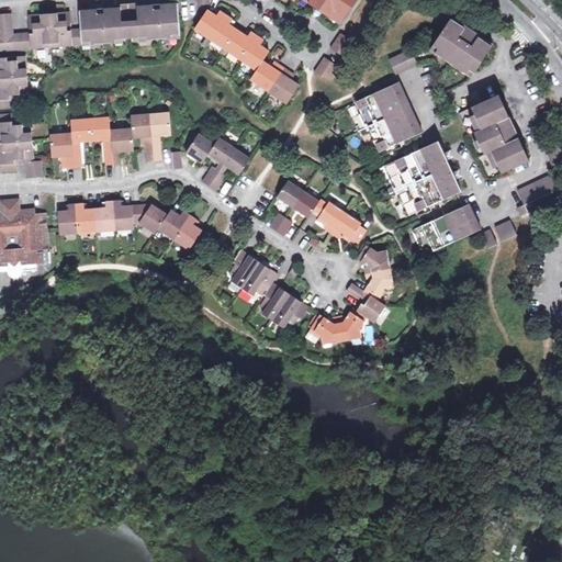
[(310,0),(308,2),(330,18),(334,14),(343,20),(356,0),(310,0)]
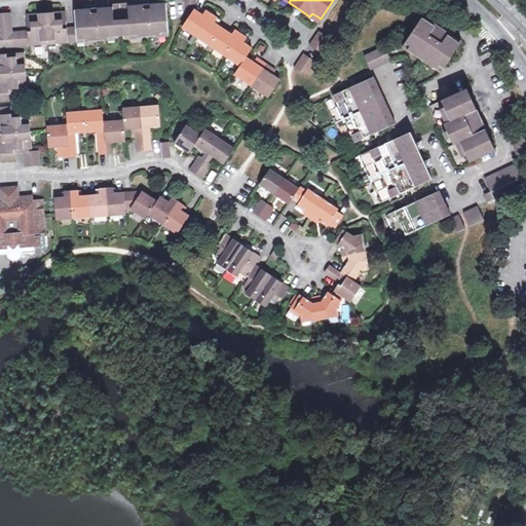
[(28,31),(28,30),(12,31),(11,13),(0,13),(0,47),(77,42),(77,39),(84,38),(84,41),(108,40),(108,37),(115,36),(130,35),(138,34),(138,38),(161,36),(161,33),(168,32),(166,2),(146,4),(128,5),(128,2),(112,3),(112,6),(92,8),(74,9),(76,27),(67,27),(66,28),(63,29),(63,11),(31,13),(32,31),(28,31)]
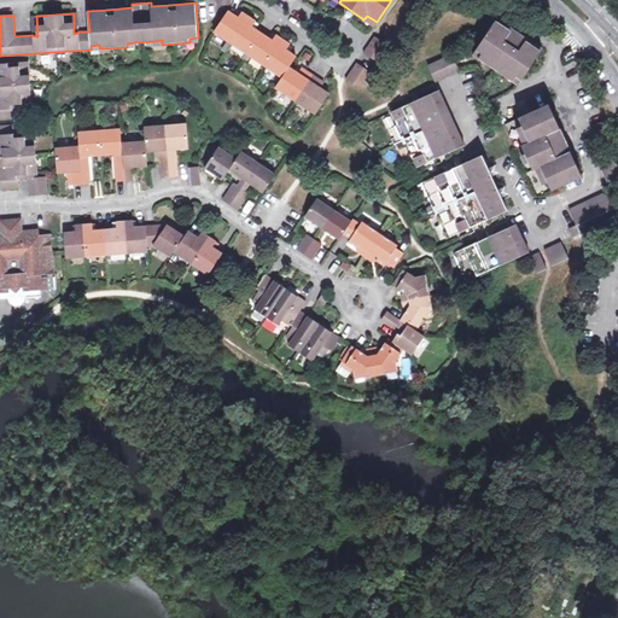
[(302,75),(298,73),(290,66),(296,56),(286,50),(290,44),(275,35),(272,40),(251,27),(255,21),(242,12),(238,17),(227,11),(217,25),(214,31),(283,76),(275,87),(316,114),(330,93),(321,87),(315,85),(319,79),(305,70),(302,75)]
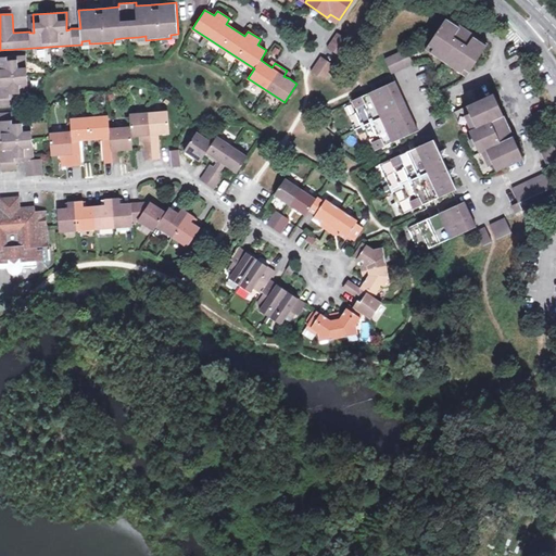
[(337,24),(339,20),(330,14),(327,17),(337,24)]
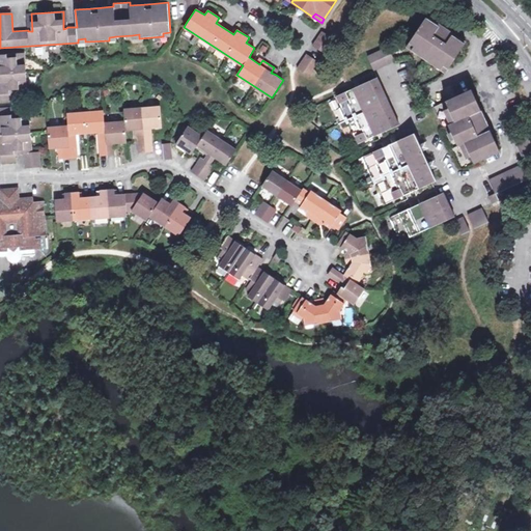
[(439,62),(448,68),(467,42),(453,32),(455,29),(443,21),(441,24),(427,16),(409,44),(418,50),(416,52),(421,55),(422,52),(435,60),(434,62),(437,65),(439,62)]
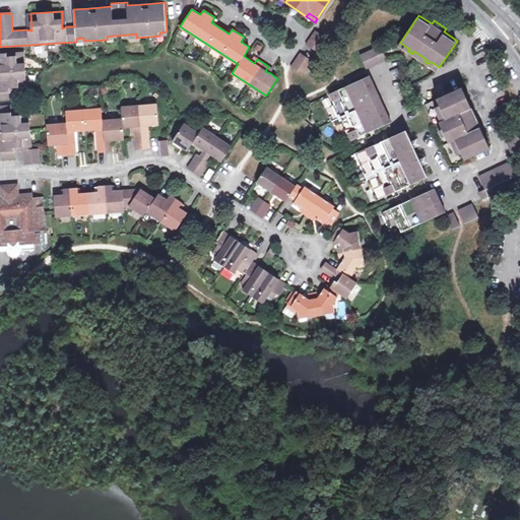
[(327,39),(315,30),(306,44),(318,53),(327,39)]
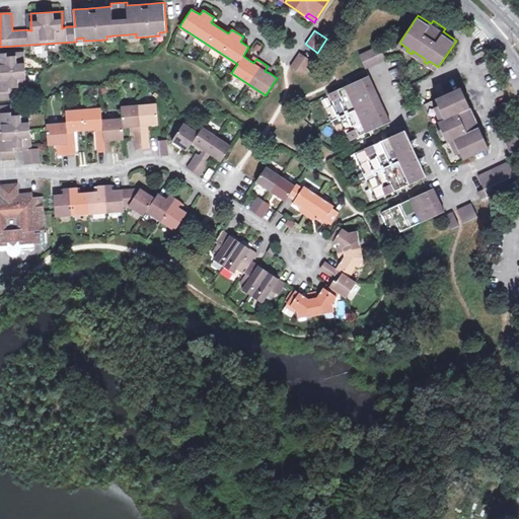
[(409,49),(399,43),(397,46),(406,52),(406,51),(409,49)]
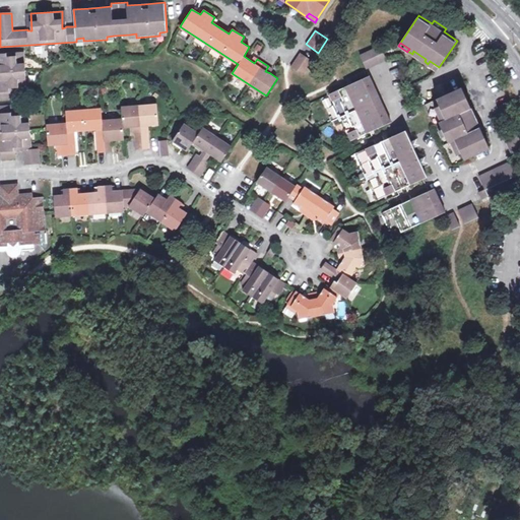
[(367,69),(387,60),(381,47),(361,55),(367,69)]
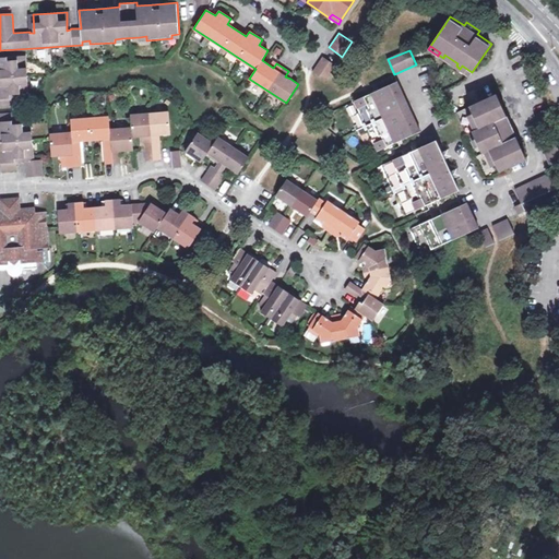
[(0,57),(0,69),(0,70),(1,86),(0,86),(0,107),(12,106),(12,98),(11,98),(10,94),(28,93),(27,59),(8,60),(8,57),(0,57)]
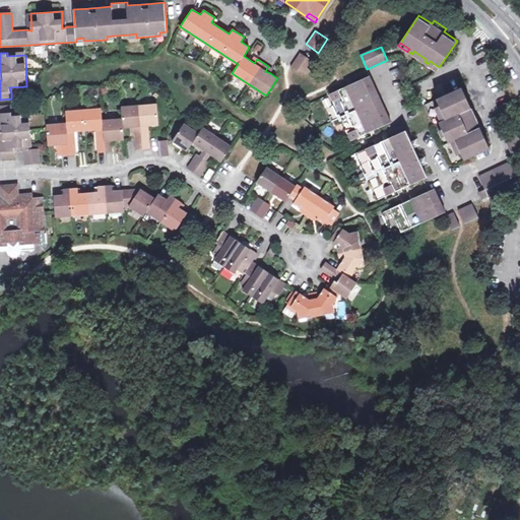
[(304,75),(313,62),(300,53),(291,66),(304,75)]
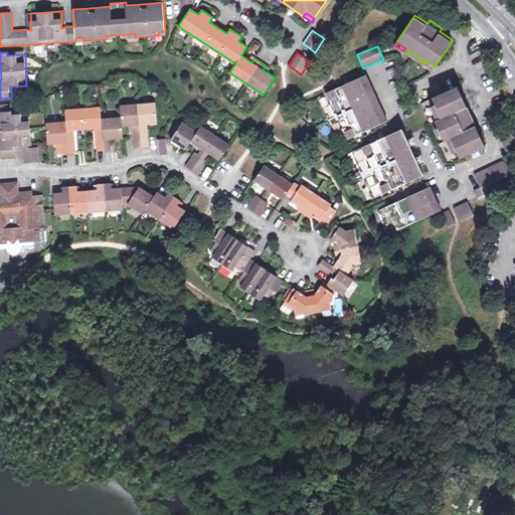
[(433,70),(435,66),(425,60),(423,63),(422,64),(433,70)]
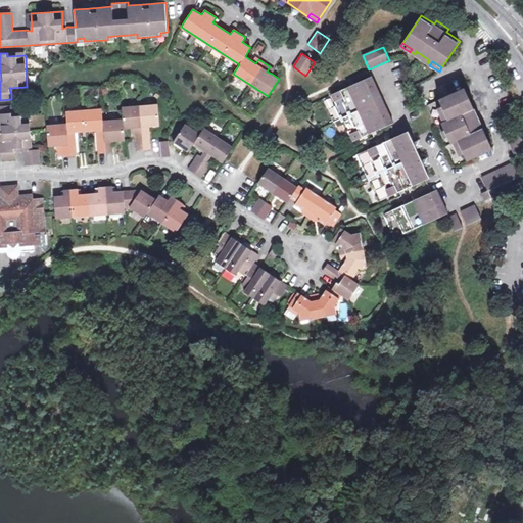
[(337,105),(334,106),(346,131),(348,130),(354,141),(393,123),(372,77),(333,95),(337,105)]
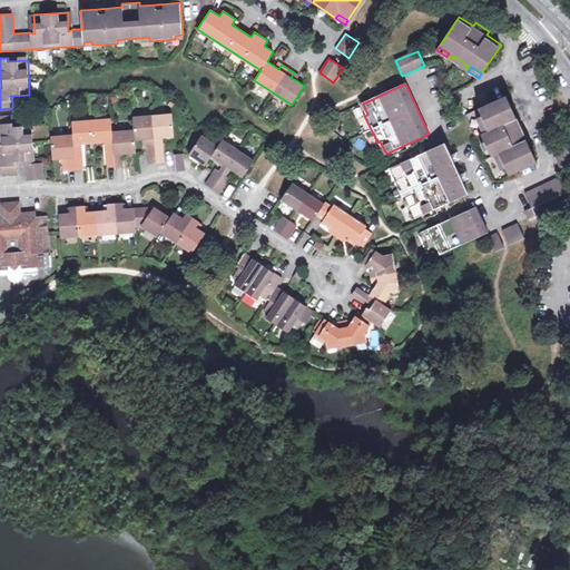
[(537,163),(527,139),(522,141),(513,121),(517,119),(505,96),(479,109),(482,117),(489,130),(482,134),(481,135),(484,143),(488,150),(492,158),(493,157),(500,154),(507,168),(510,175),(537,163)]
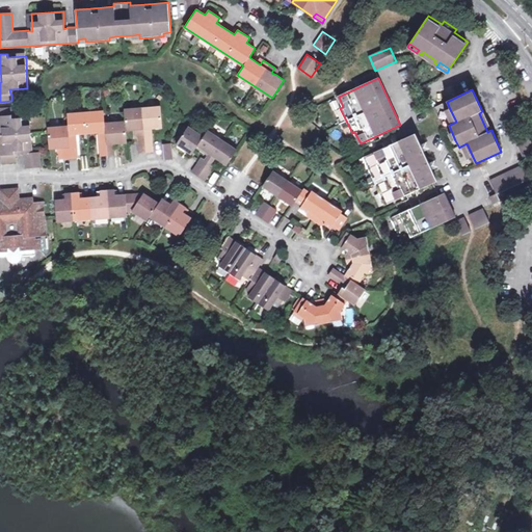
[(516,124),(528,117),(522,103),(510,109),(516,124)]
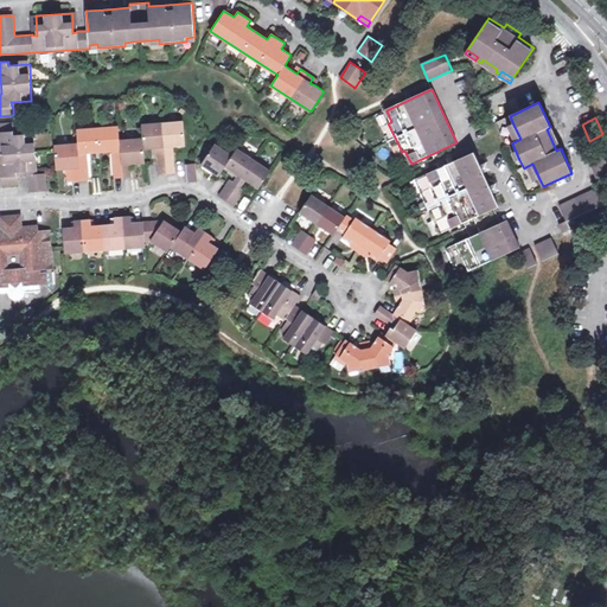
[(0,122),(0,145),(5,145),(6,164),(0,164),(0,183),(0,185),(18,184),(17,176),(16,176),(16,172),(36,170),(33,133),(17,134),(13,134),(13,131),(14,131),(14,121),(0,122)]
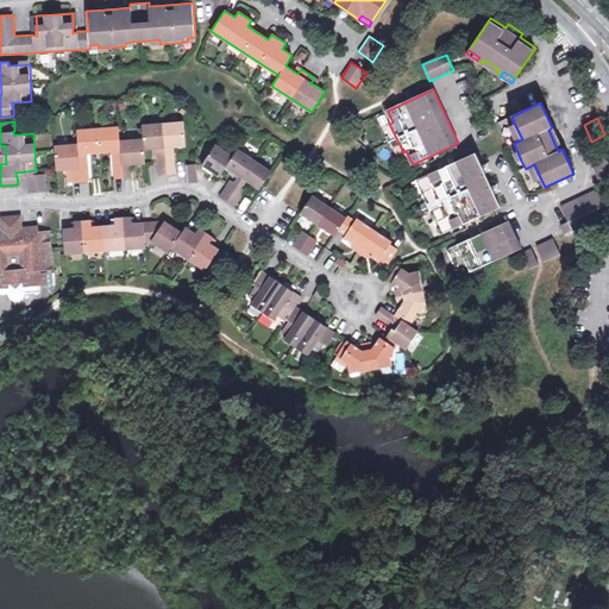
[(165,146),(174,146),(186,145),(183,121),(143,125),(144,138),(120,140),(119,126),(76,130),(77,144),(55,145),(56,169),(70,169),(70,181),(89,180),(88,161),(79,162),(79,154),(87,152),(112,150),(120,150),(121,158),(113,159),(114,177),(132,176),(131,163),(145,162),(144,148),(156,148),(165,146)]
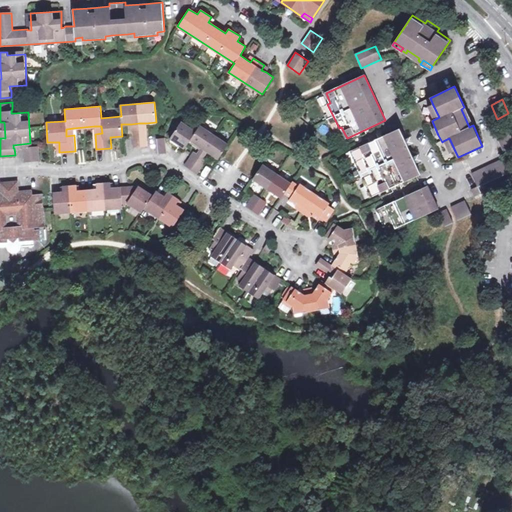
[(439,117),(433,105),(427,107),(433,120),(439,117)]
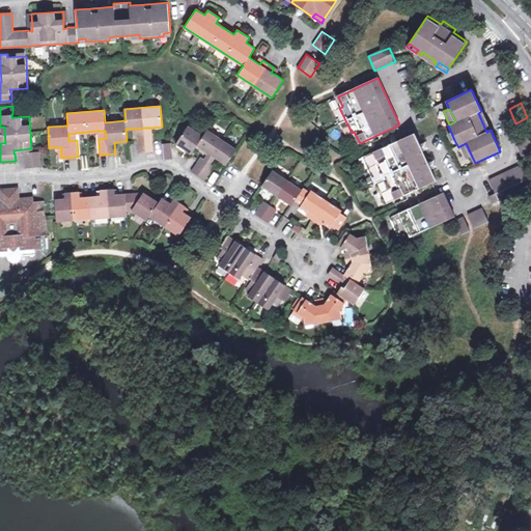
[(491,130),(481,111),(478,113),(486,132),(491,130)]
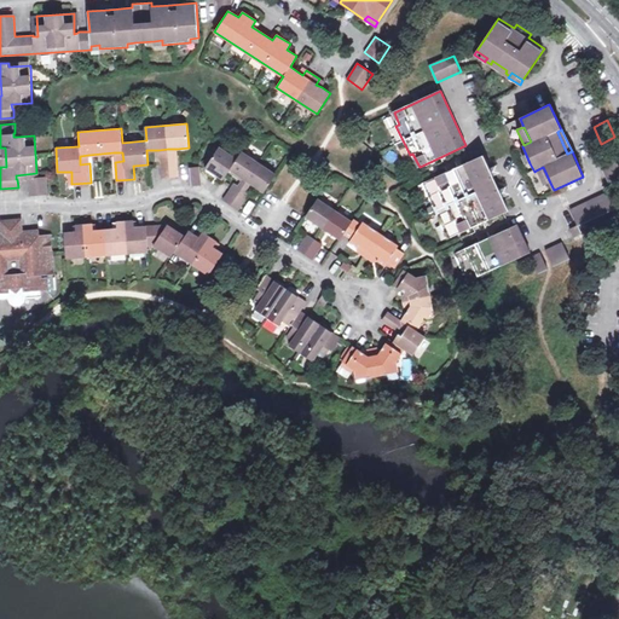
[(203,163),(207,166),(218,149),(214,146),(203,163)]
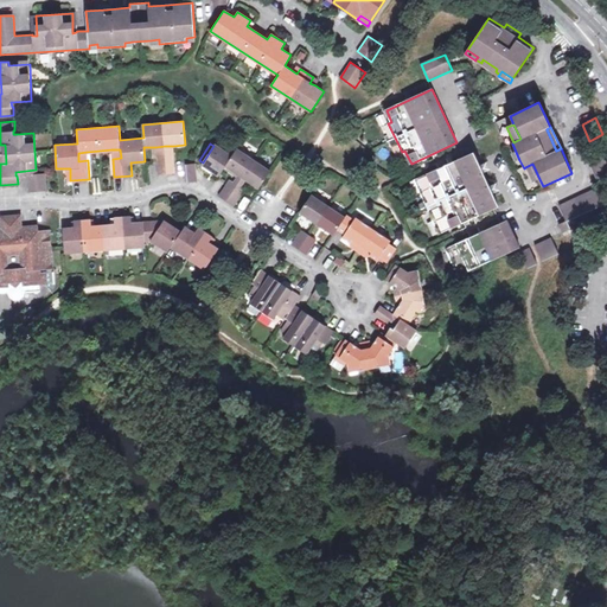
[(213,146),(203,163),(202,165),(219,177),(225,166),(260,189),(272,172),(237,148),(232,155),(215,144),(213,146)]
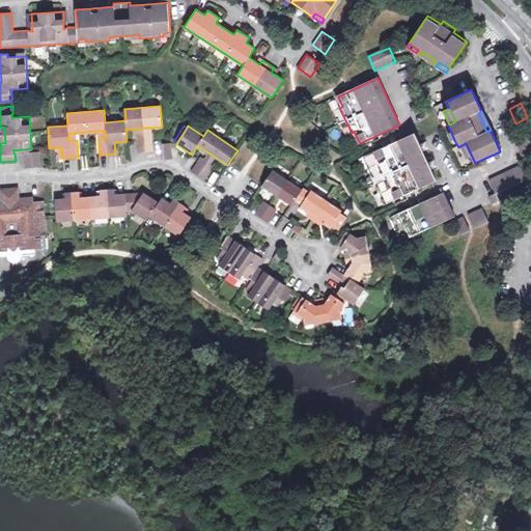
[(144,128),(136,129),(137,136),(145,135),(152,135),(151,128),(144,128)]
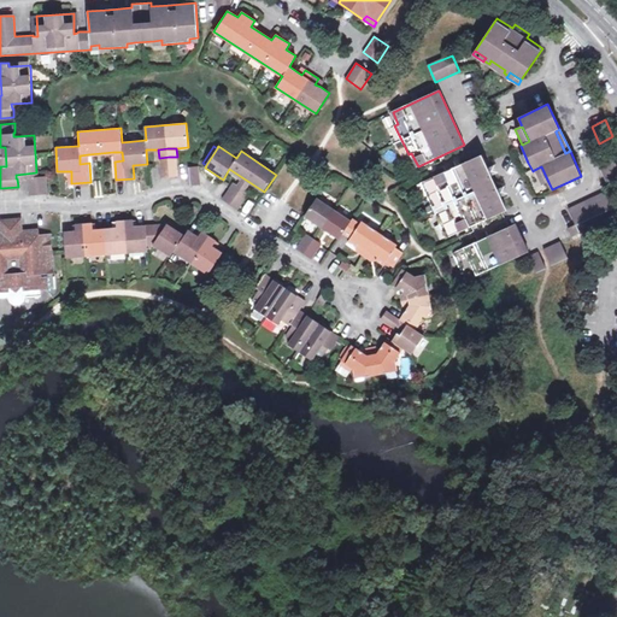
[(482,156),(477,157),(483,170),(486,169),(488,169),(482,156)]
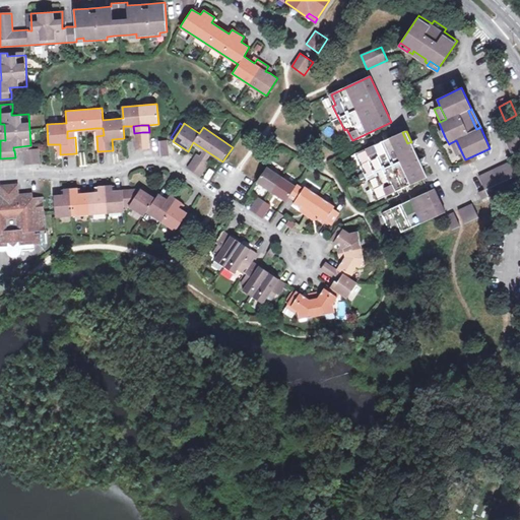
[(142,132),(134,133),(135,146),(135,149),(150,148),(149,132),(142,132)]
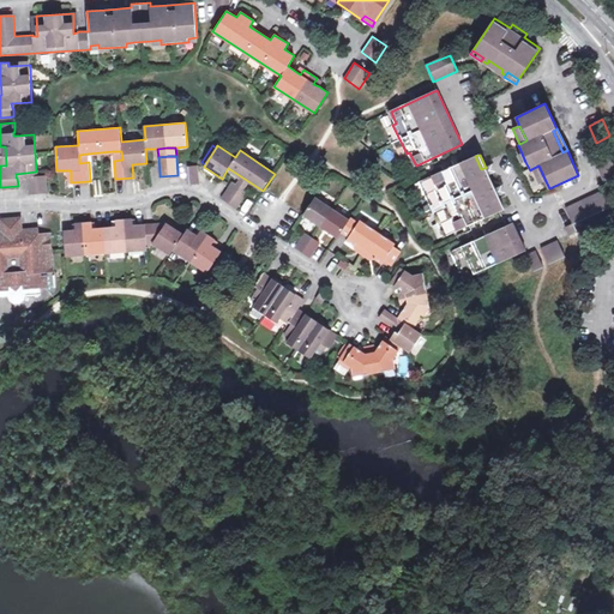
[(481,169),(475,156),(419,182),(444,236),(500,211),(494,198),(497,197),(483,168),(481,169)]
